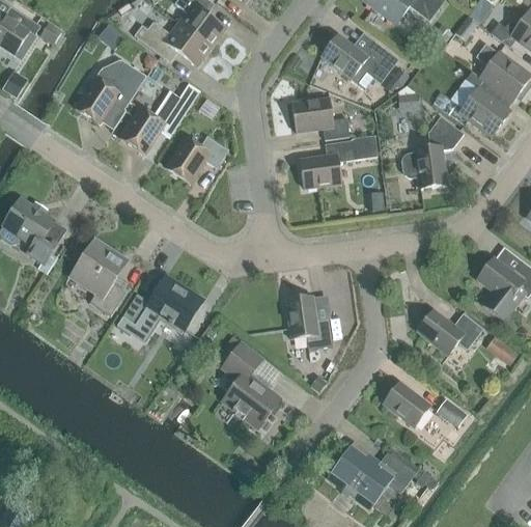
[(177,22),(212,48),(226,28),(202,10),(210,1),(208,0),(176,0),(174,3),(186,11),(177,22)]
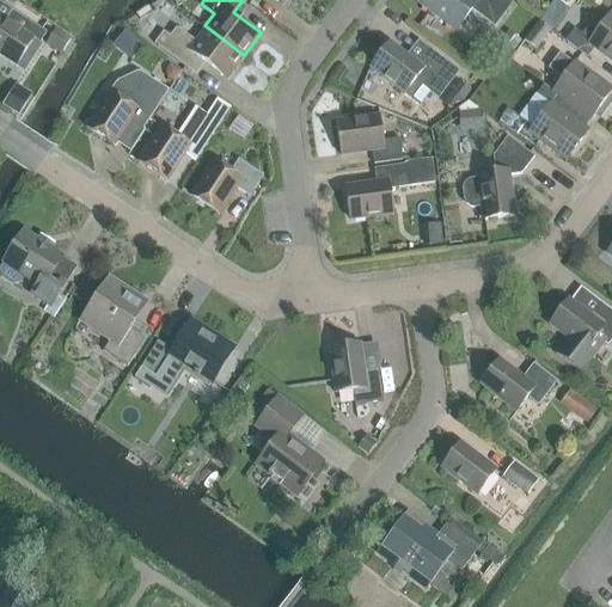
[(420,0),(456,26),(471,5),(494,22),(509,0),(420,0)]
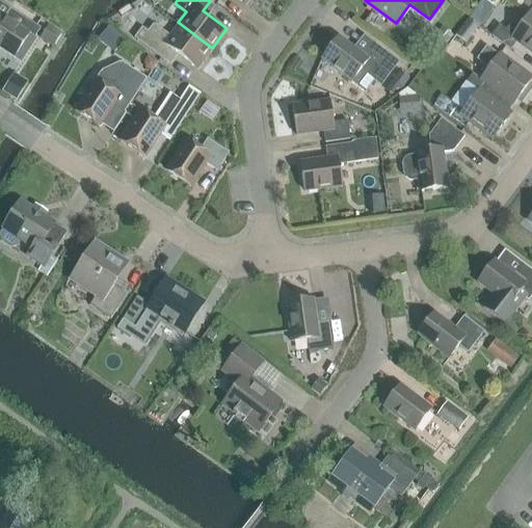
[(478,0),(468,15),(478,23),(488,6),(480,0),(478,0)]
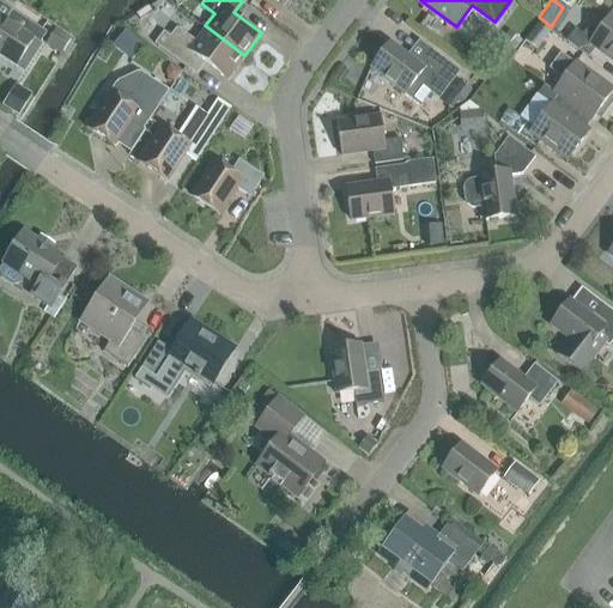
[(0,14),(0,53),(16,64),(23,68),(40,41),(47,29),(12,7),(4,18),(0,14)]
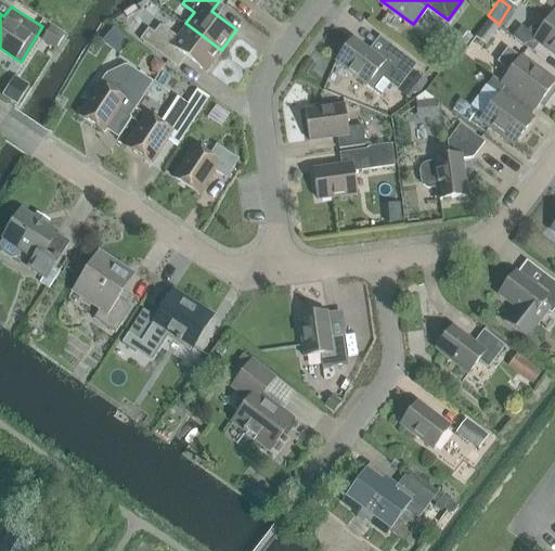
[(554,13),(552,11),(544,21),(542,18),(529,26),(527,27),(520,22),(512,34),(532,49),(539,40),(554,51),(554,13)]
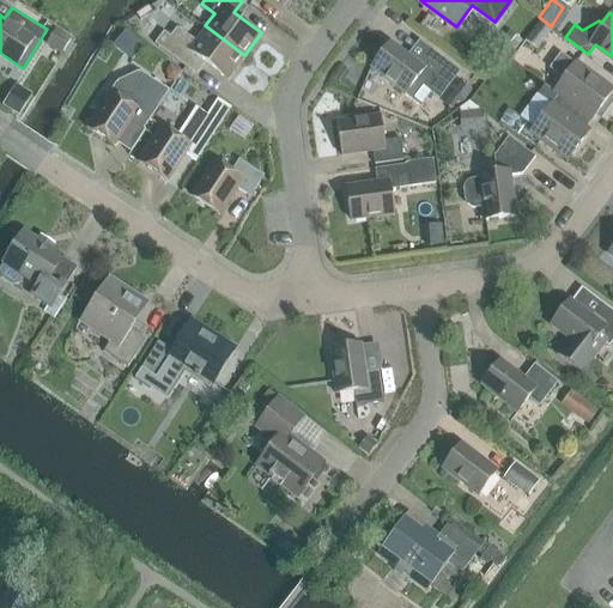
[(535,46),(551,26),(539,17),(525,37),(535,46)]
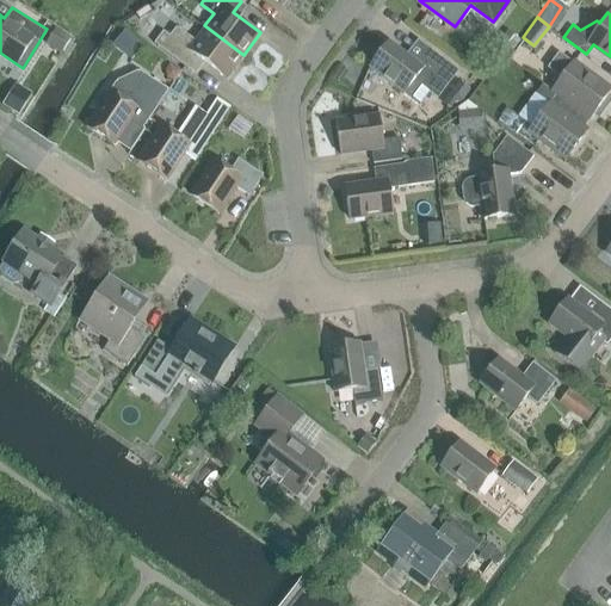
[(244,55),(204,25),(195,38),(177,24),(170,33),(162,28),(154,41),(191,68),(199,57),(227,76),(244,55)]
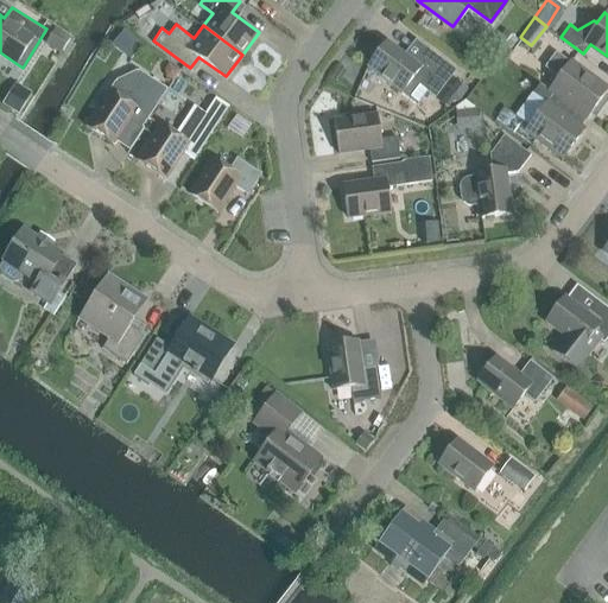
[(61,51),(69,38),(54,27),(45,40),(61,51)]
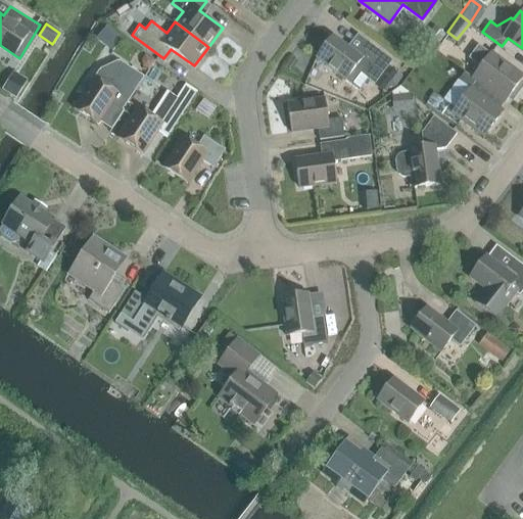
[(433,47),(445,33),(434,24),(422,39),(433,47)]
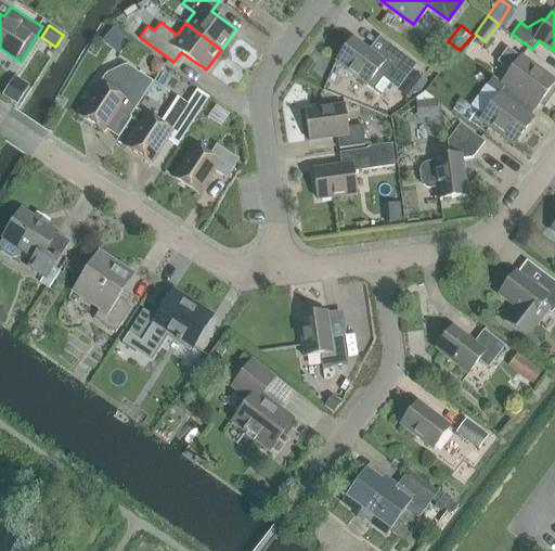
[(352,36),(335,59),(379,92),(387,80),(397,88),(416,62),(389,41),(378,55),(352,36)]
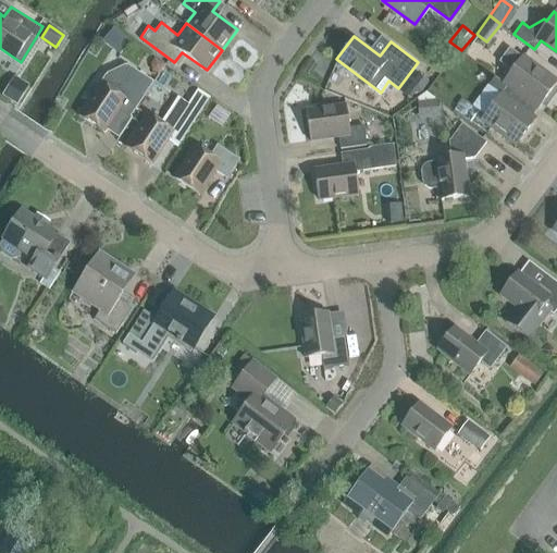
[(507,83),(535,103),(537,106),(540,102),(545,106),(556,89),(556,84),(555,83),(556,81),(521,54),(508,45),(498,59),(510,69),(503,80),(507,83)]
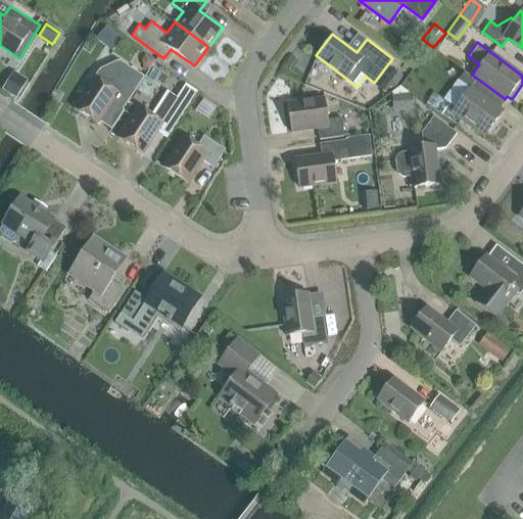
[(99,67),(74,106),(97,122),(99,119),(111,100),(122,107),(144,74),(120,57),(99,67)]
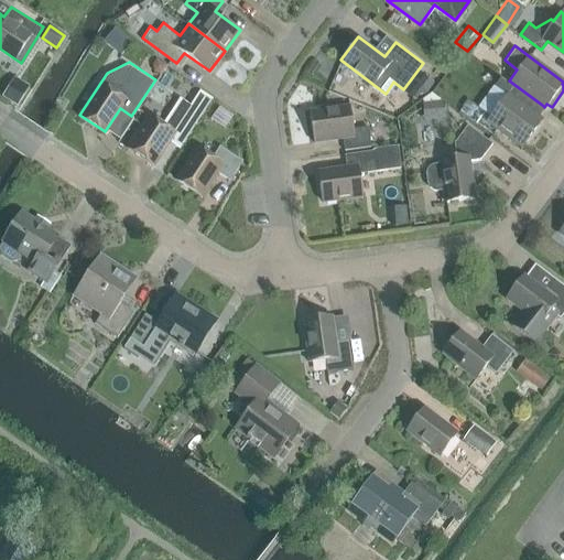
[(408,93),(415,98),(421,90),(424,93),(434,79),(423,72),(408,93)]
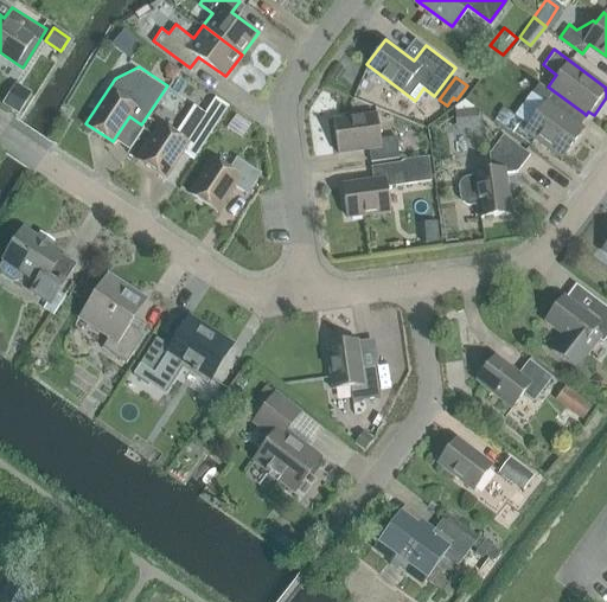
[(576,123),(583,113),(553,90),(544,100),(528,122),(524,127),(535,135),(562,155),(582,128),(576,123)]
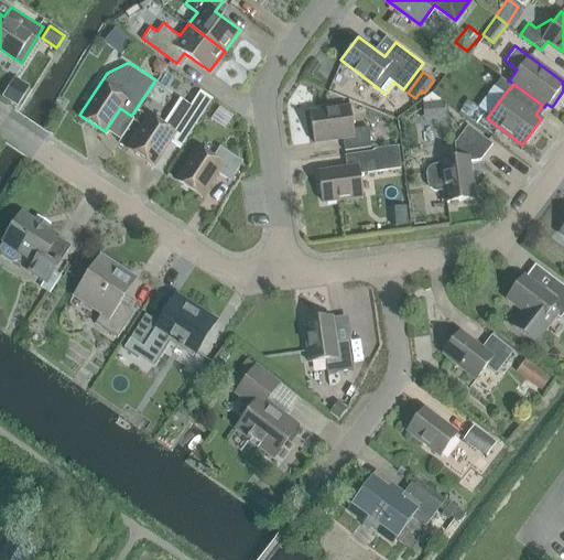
[(420,106),(435,119),(448,101),(433,88),(420,106)]
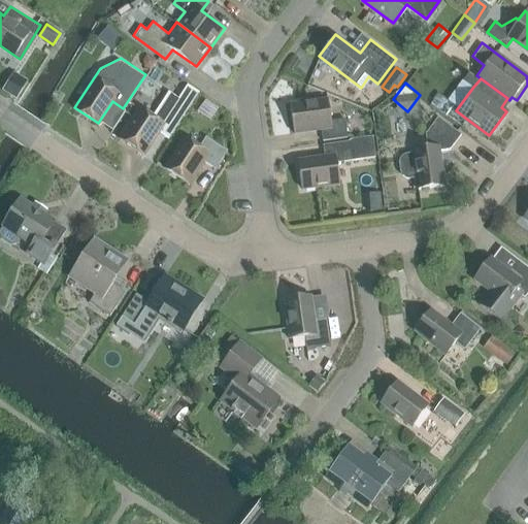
[(139,106),(120,136),(143,153),(157,131),(168,138),(198,92),(187,84),(178,96),(168,90),(152,115),(139,106)]
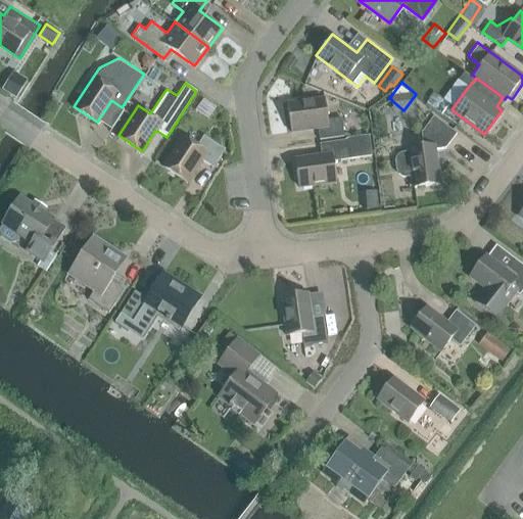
[(327,118),(324,97),(287,102),(291,130),(318,126),(319,138),(343,134),(341,115),(327,118)]
